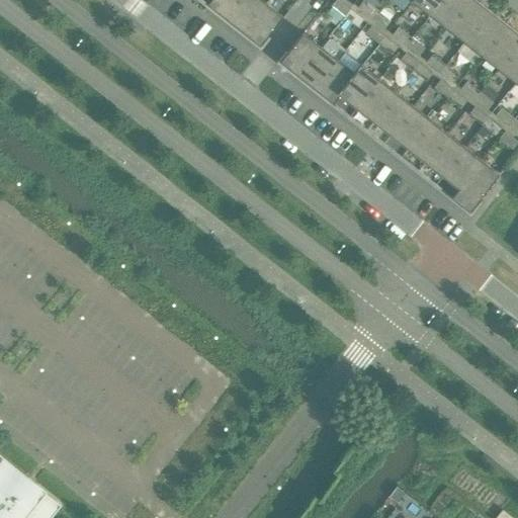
[(225,19),(239,0),(211,0),(207,5),(225,19)]
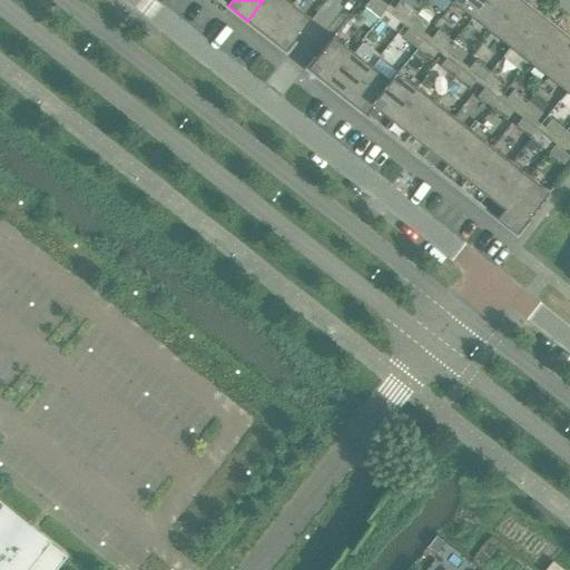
[(266,36),(292,3),(287,0),(263,0),(247,21),(266,36)]
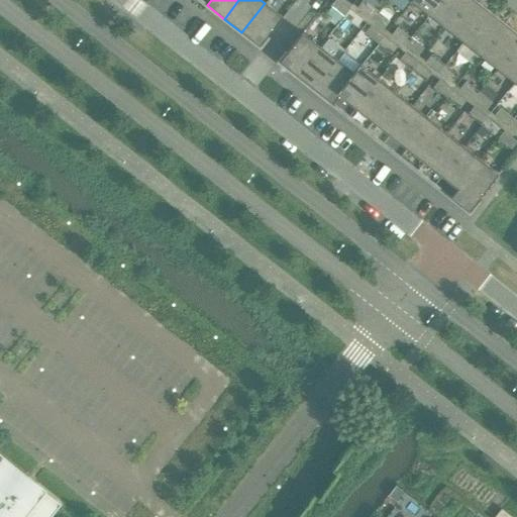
[(349,9),(337,0),(334,0),(330,6),(343,16),(349,9)]
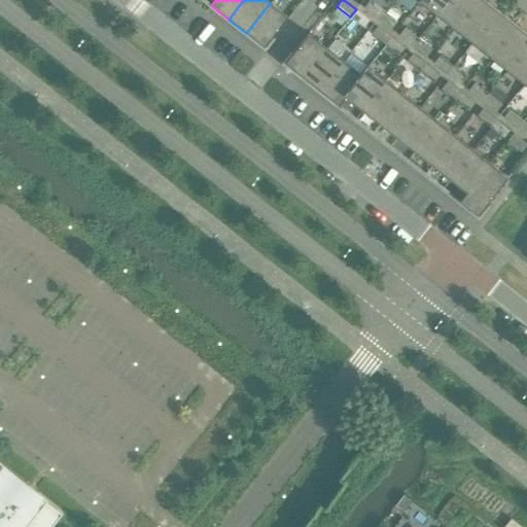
[(383,10),(370,0),(363,7),(377,19),(383,10)]
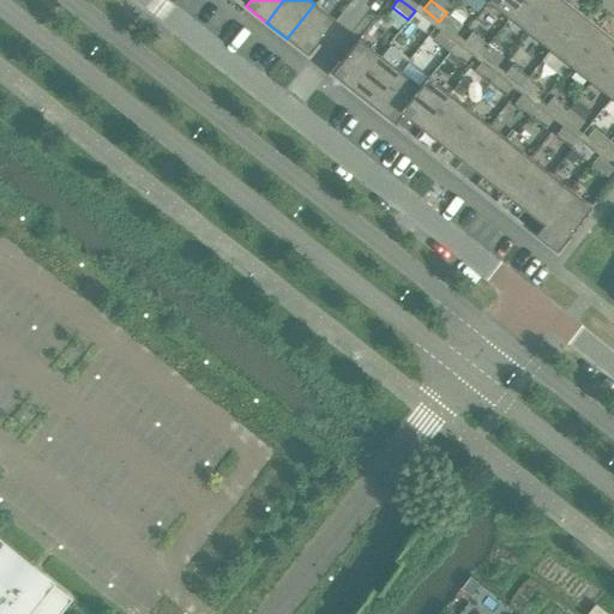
[(509,19),(523,0),(491,0),(488,2),(509,19)]
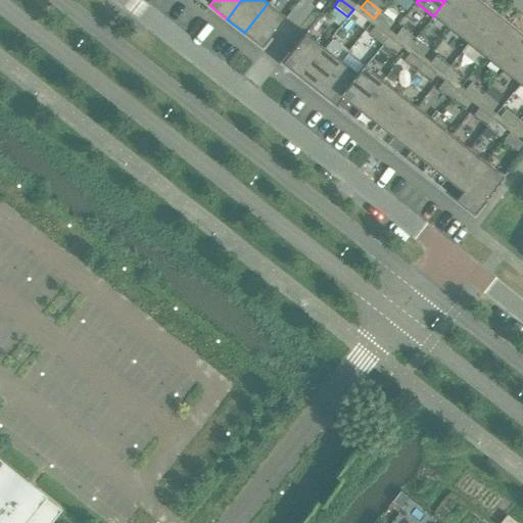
[(450,30),(474,0),(445,0),(433,16),(450,30)]
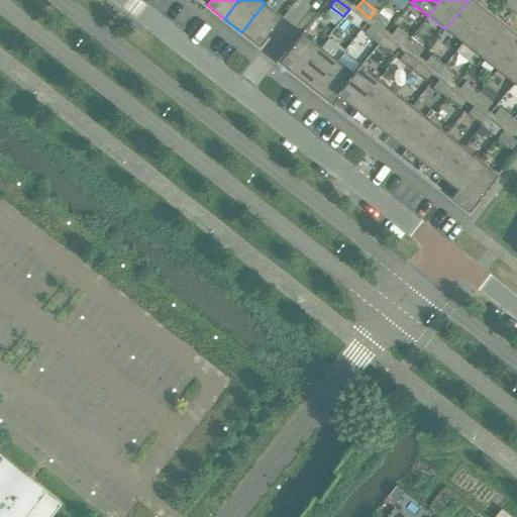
[(462,43),(489,10),(476,0),(469,0),(445,29),(462,43)]
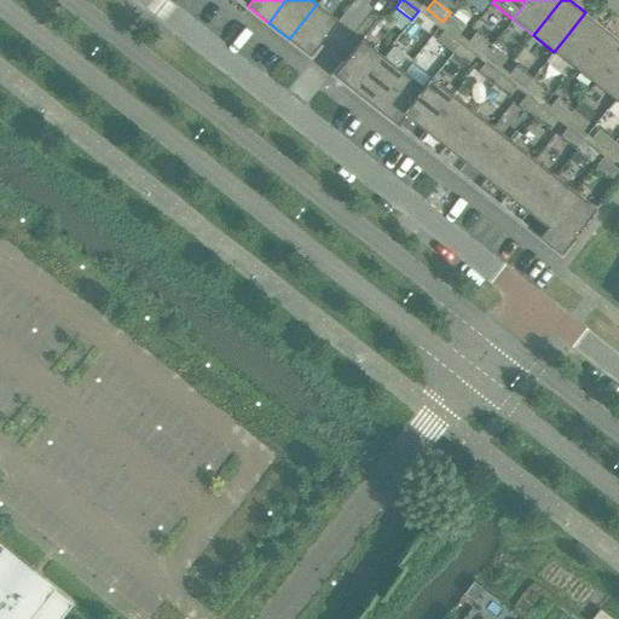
[(311,56),(339,21),(317,4),(289,39),(311,56)]
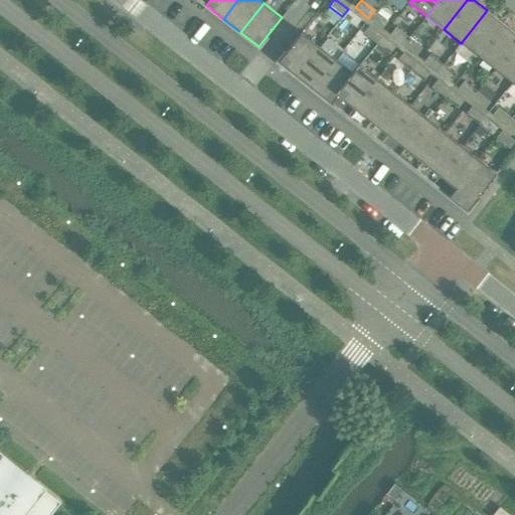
[(361,19),(348,9),(342,16),(355,26),(361,19)]
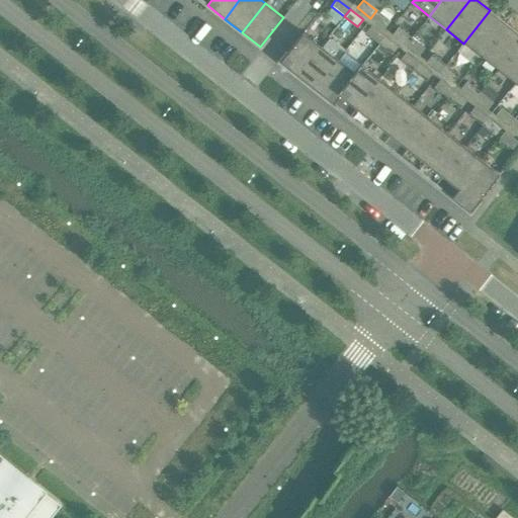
[(390,21),(376,10),(370,18),(384,28),(390,21)]
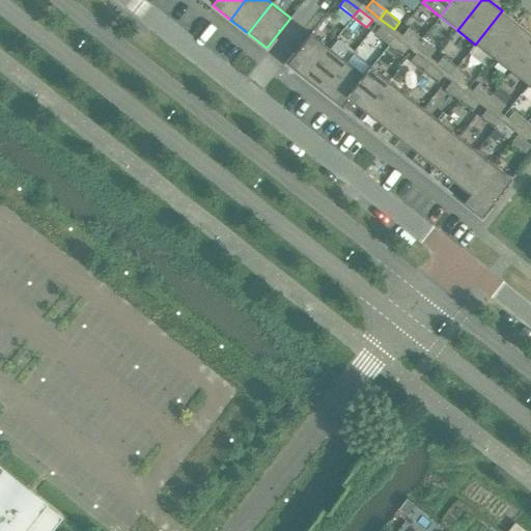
[(493,58),(520,24),(502,10),(475,45),(493,58)]
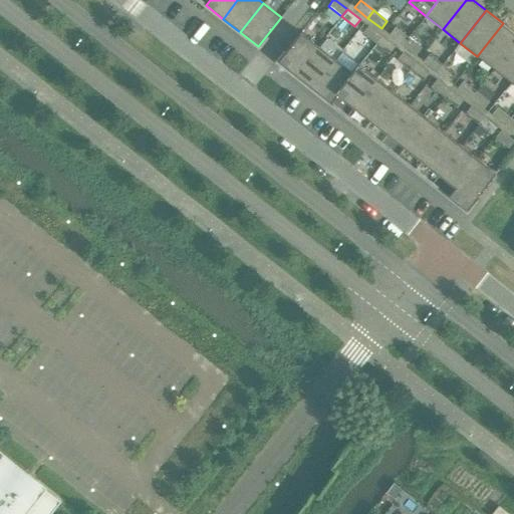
[(494,69),(513,44),(513,32),(503,23),(477,56),(494,69)]
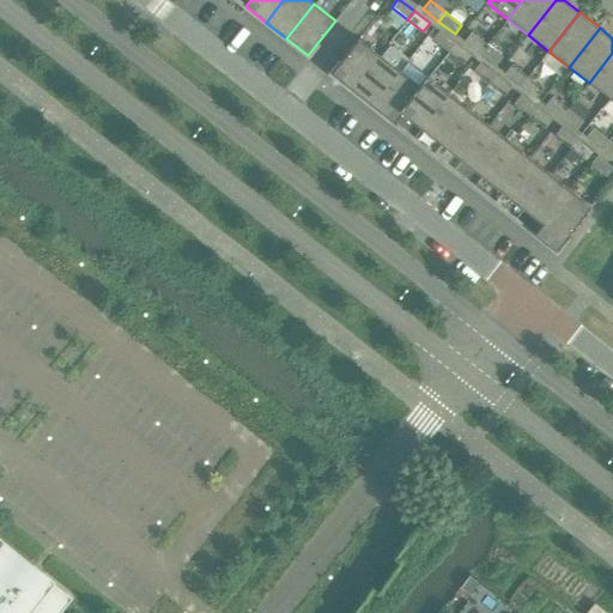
[(455,43),(438,30),(432,40),(448,52),(455,43)]
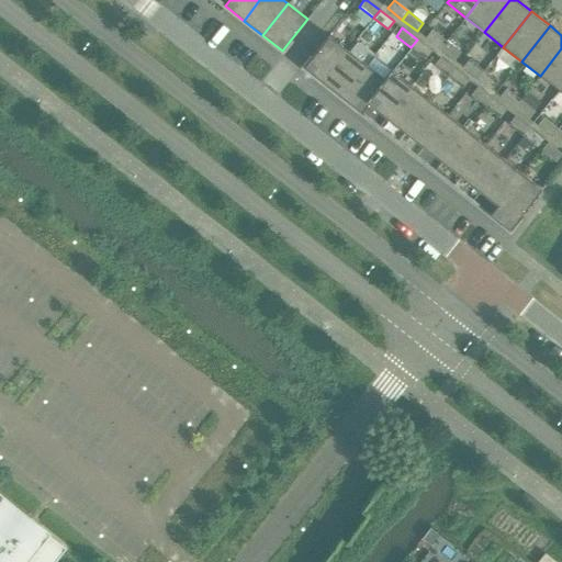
[(446,41),(431,30),(425,37),(439,48),(446,41)]
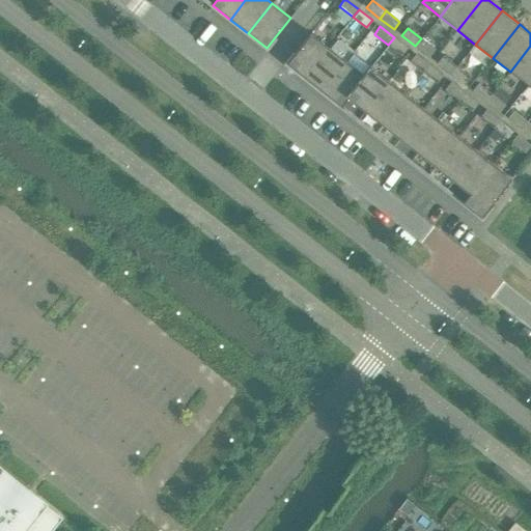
[(304,78),(328,48),(310,33),(286,63),(304,78)]
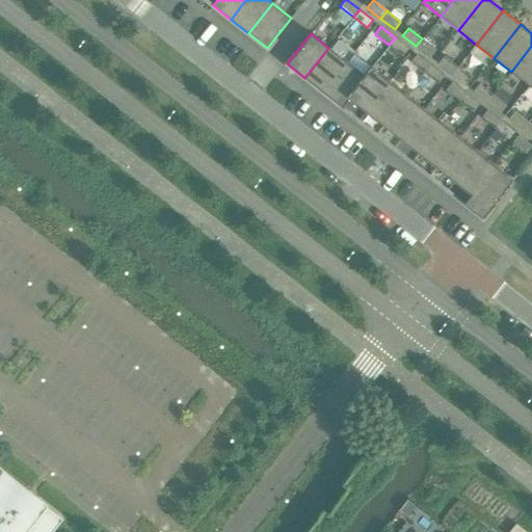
[(402,55),(408,48),(395,37),(389,45),(402,55)]
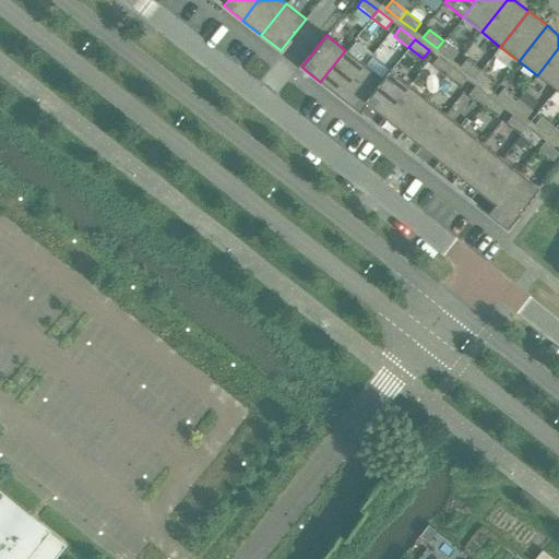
[(451,60),(458,51),(443,40),(437,48),(451,60)]
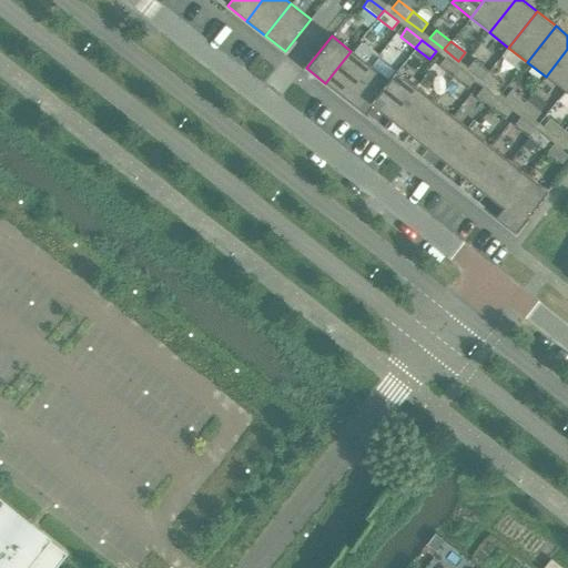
[(565,92),(567,88),(567,49),(546,77),(565,92)]
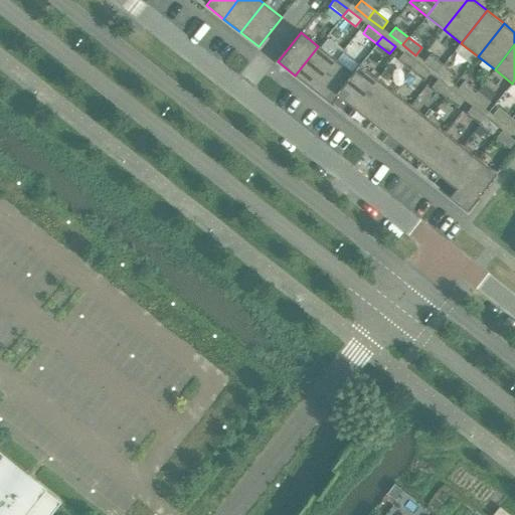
[(312,89),(335,59),(318,46),(295,75),(312,89)]
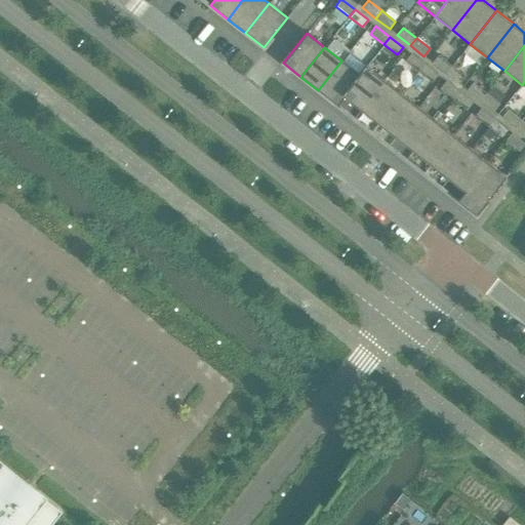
[(418,72),(423,64),(410,53),(405,61),(418,72)]
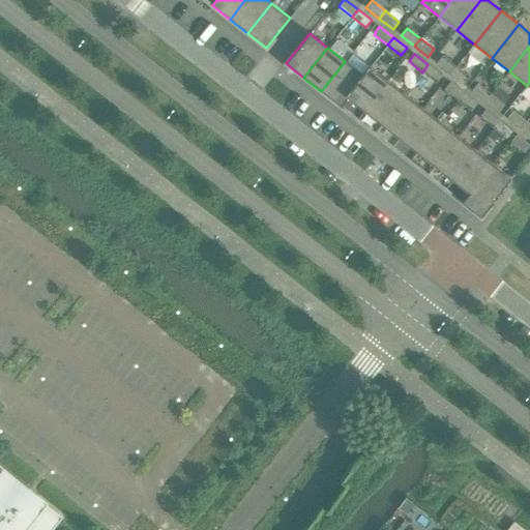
[(450,74),(455,66),(442,55),(436,63),(450,74)]
